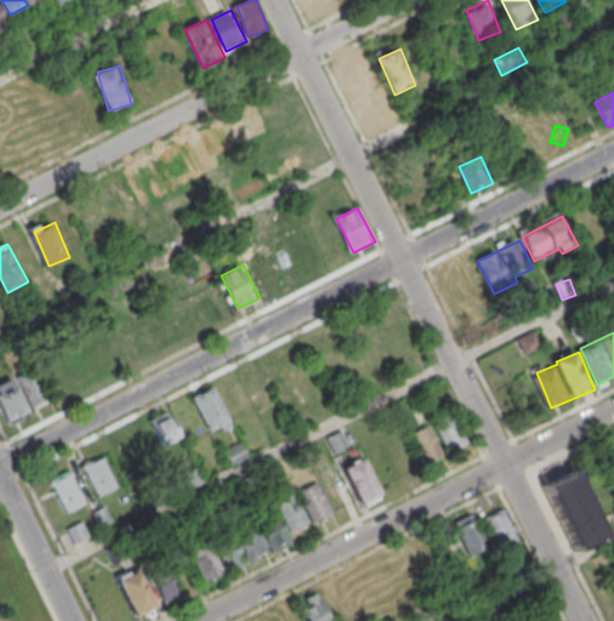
[(55,400),(41,369),(22,377),(35,409),(55,400)]
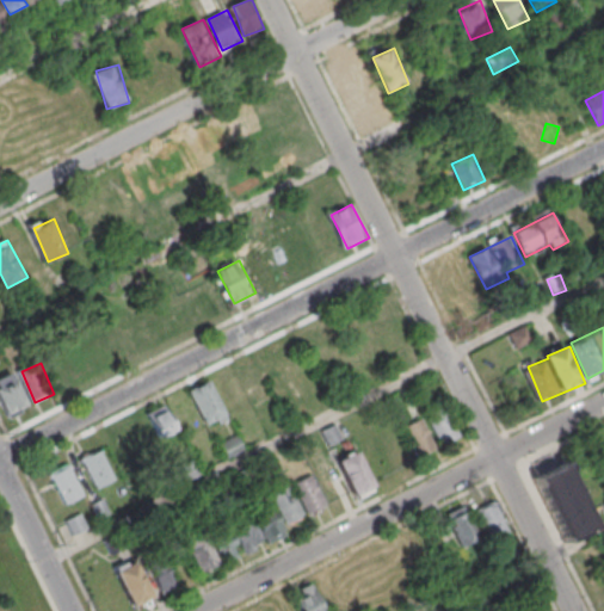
[(35,408),(17,371),(0,380),(0,392),(14,419),(35,408)]
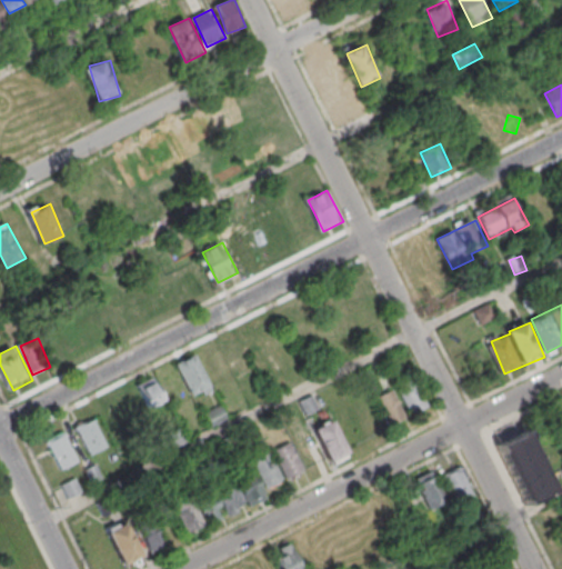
[(199,400),(218,390),(199,353),(180,363),(199,400)]
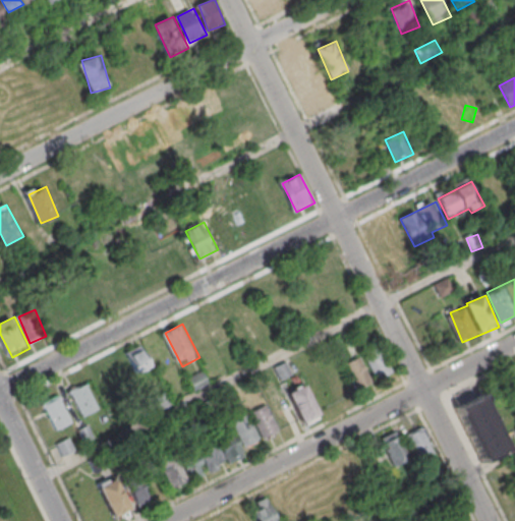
[(129,352),(139,373),(155,366),(145,344),(129,352)]
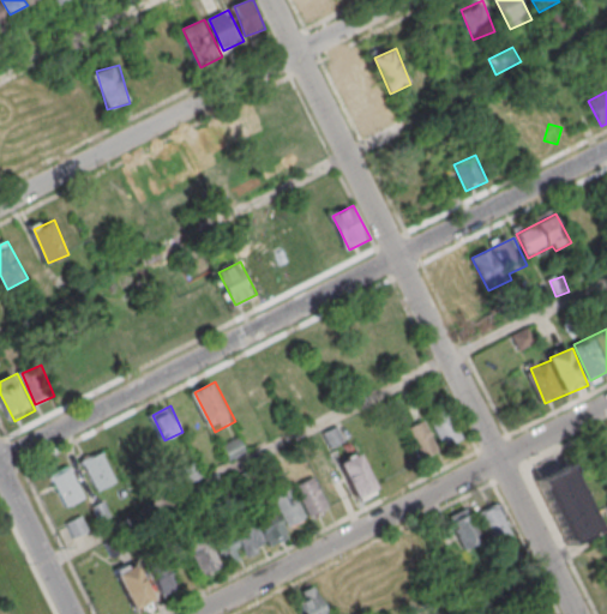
[(469,438),(454,410),(436,421),(451,449),(469,438)]
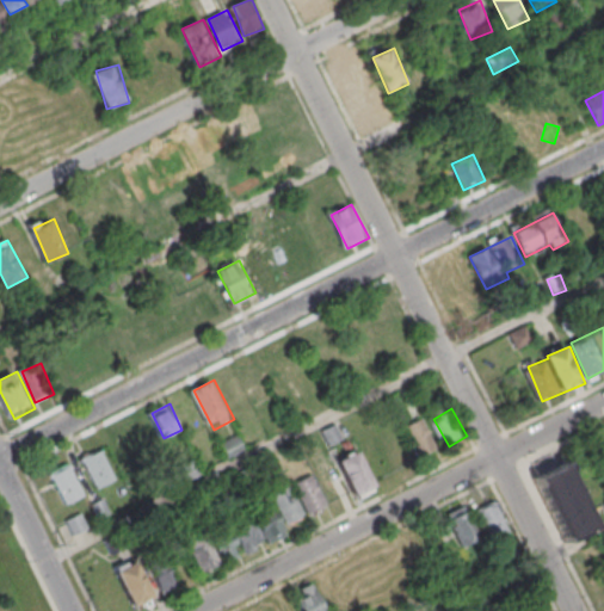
[(408,427),(424,458),(443,450),(427,418),(408,427)]
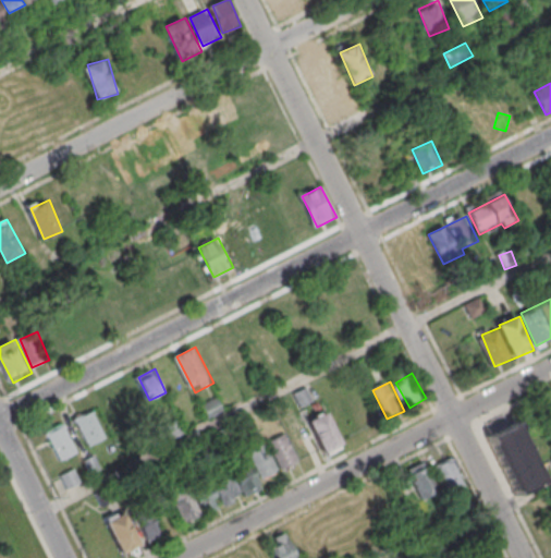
[(228,412),(222,398),(205,405),(211,420),(228,412)]
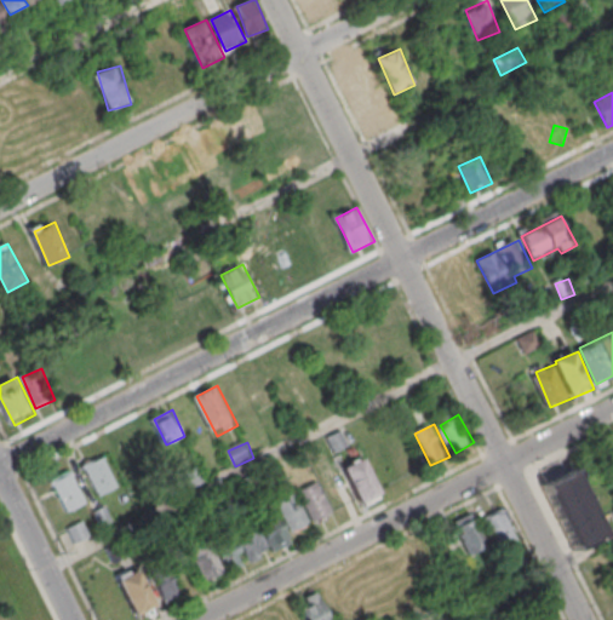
[(87,466),(103,497),(126,484),(110,454),(87,466)]
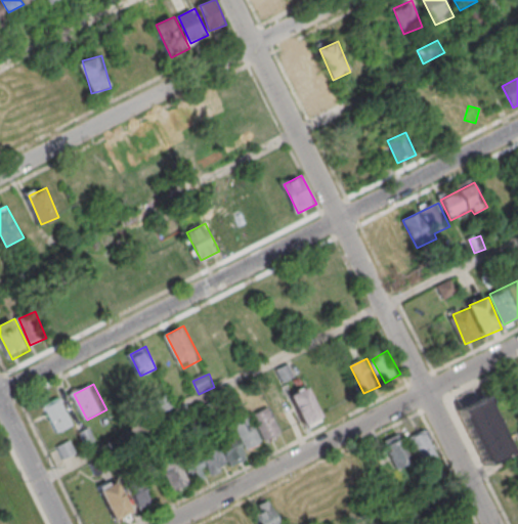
[(325,421),(311,387),(294,393),(307,428),(325,421)]
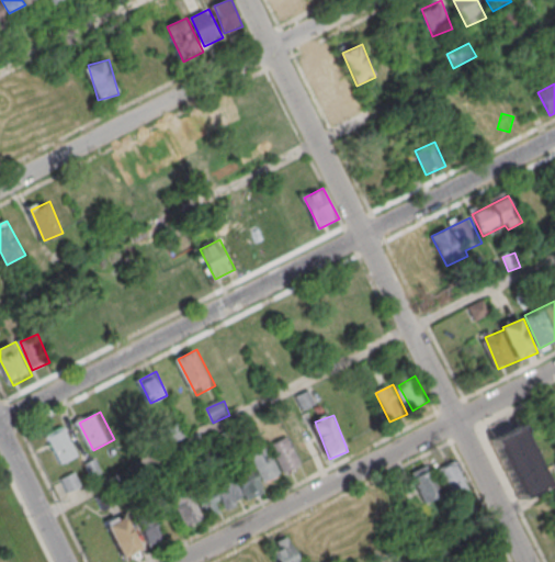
[(177,445),(191,435),(181,422),(167,431),(177,445)]
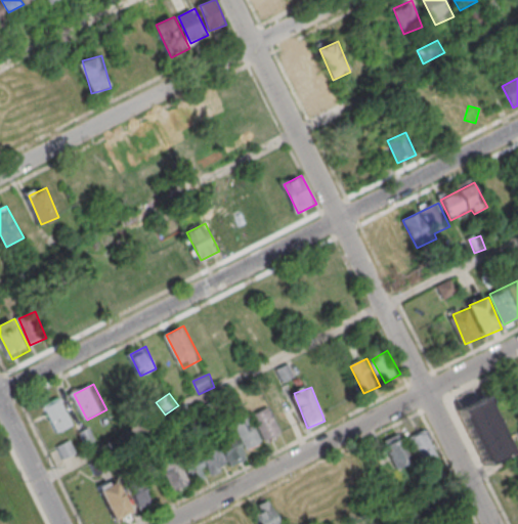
[(76,425),(62,396),(45,404),(58,433),(76,425)]
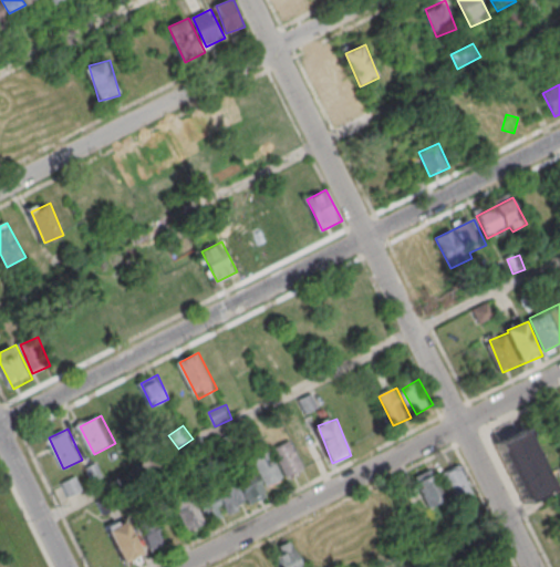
[(499,445),(528,504),(557,490),(527,431),(499,445)]
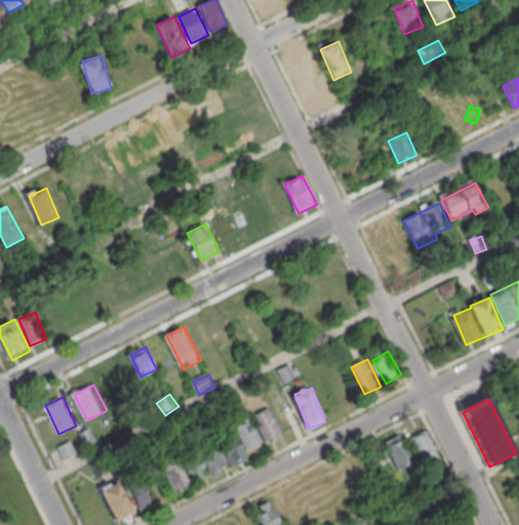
[(285,435),(273,408),(237,425),(249,451),(285,435)]
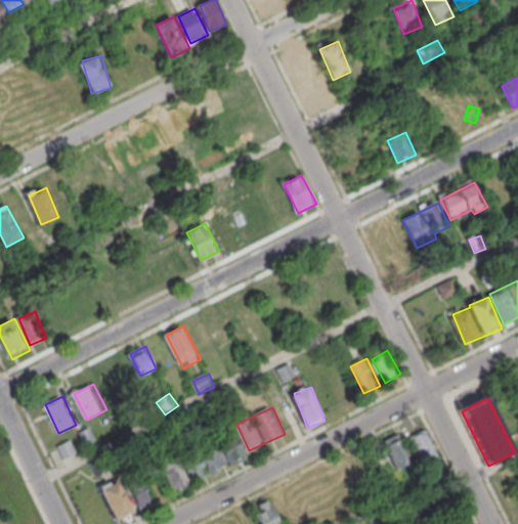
[(412,439),(425,466),(441,456),(428,431),(412,439)]
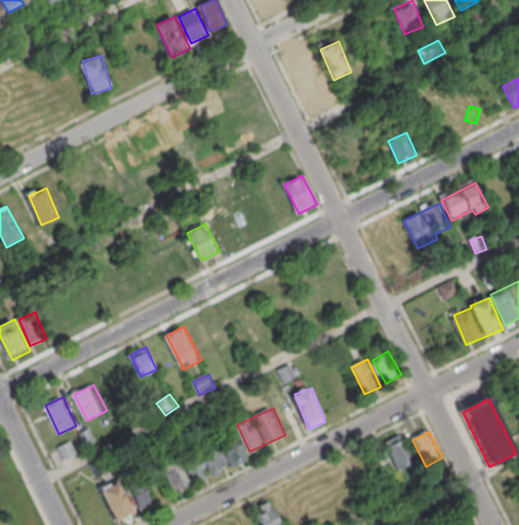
[(203,449),(213,476),(232,470),(231,465),(248,457),(240,435),(203,449)]
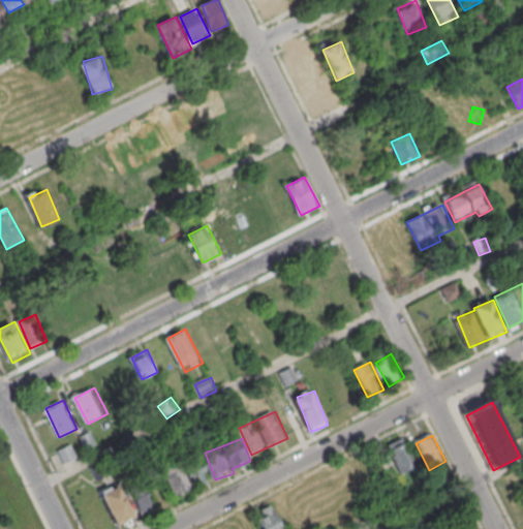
[(422,468),(406,438),(389,447),(403,477),(422,468)]
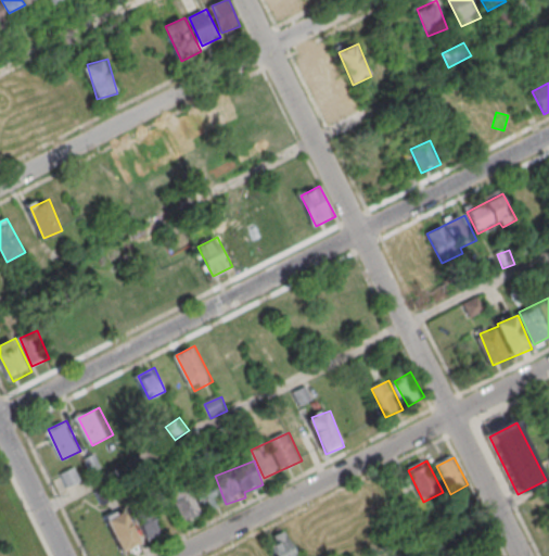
[(85,481),(78,467),(64,474),(72,488),(85,481)]
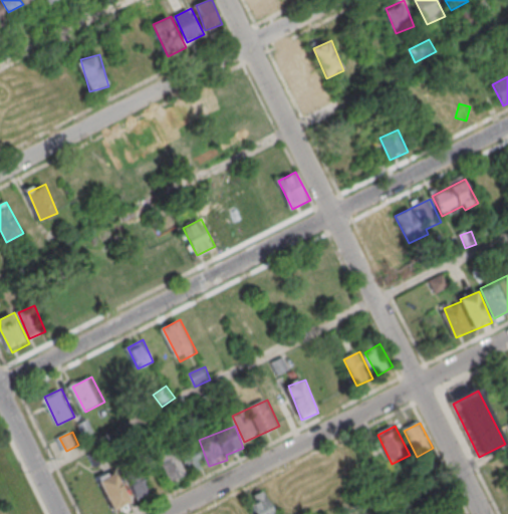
[(202,470),(200,445),(185,446),(186,471),(202,470)]
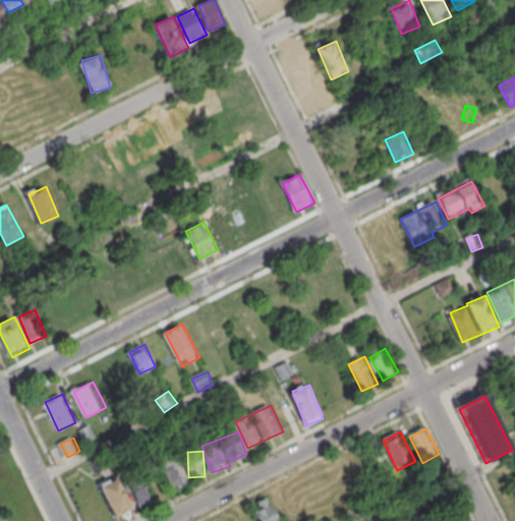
[(159,462),(172,489),(190,481),(177,453),(159,462)]
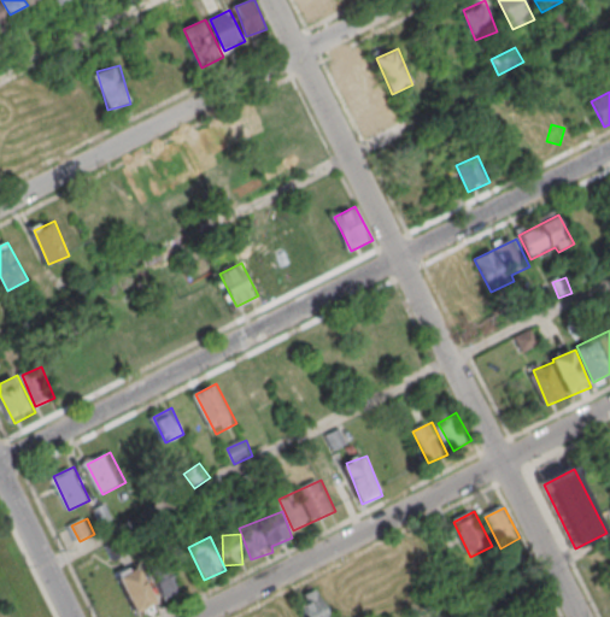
[(170,558),(153,565),(166,600),(183,594),(170,558)]
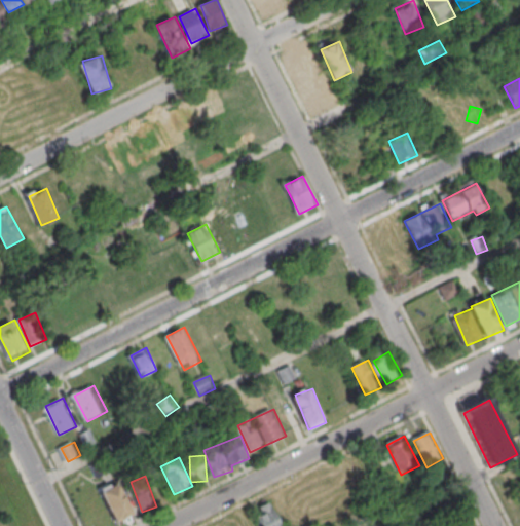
[(118,525),(138,516),(121,481),(102,490),(118,525)]
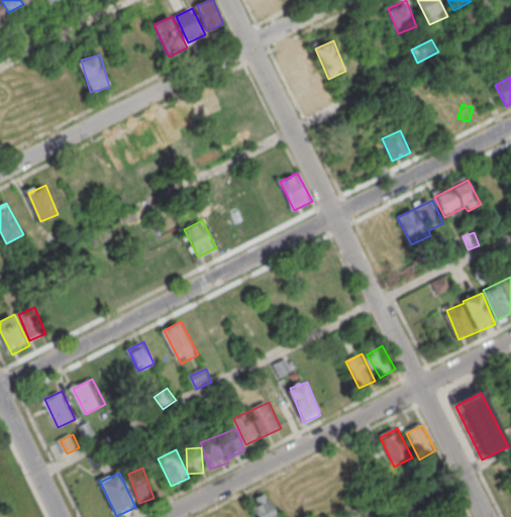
[(249,502),(257,516),(280,516),(267,493),(249,502)]
